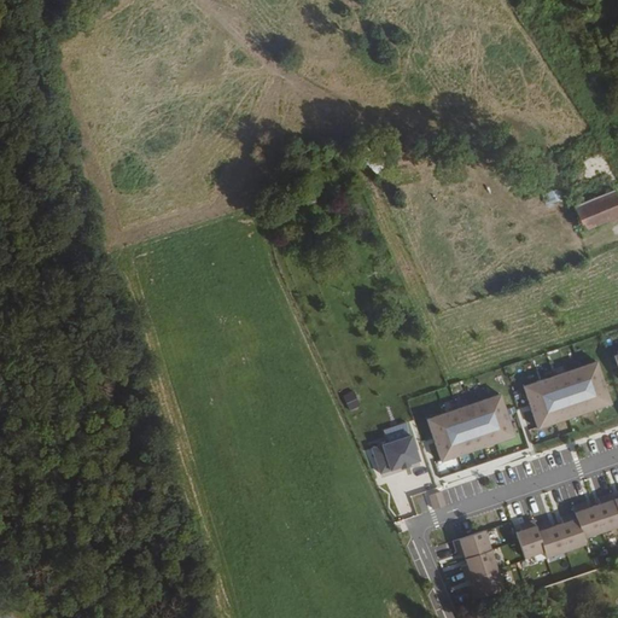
[(561,187),(544,193),(548,204),(565,198),(561,187)]
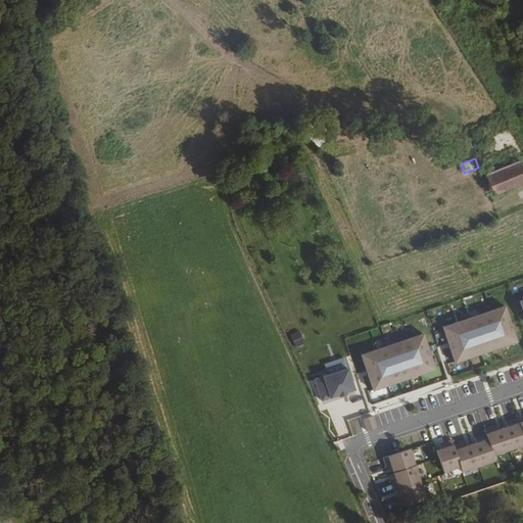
[(460,163),(446,170),(448,177),(463,172),(460,163)]
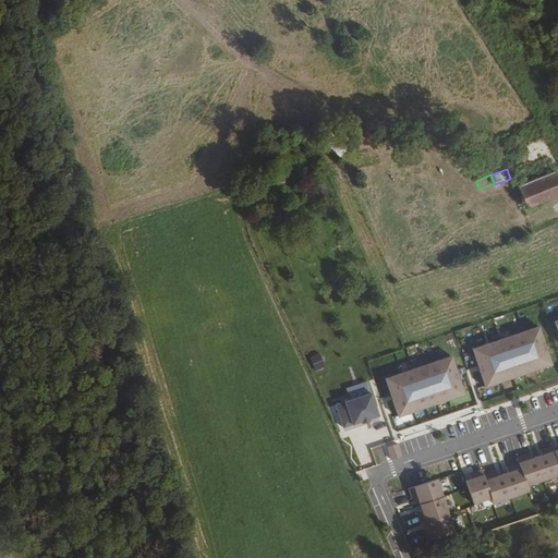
[(557,196),(557,179),(556,174),(519,189),(529,209),(557,196)]
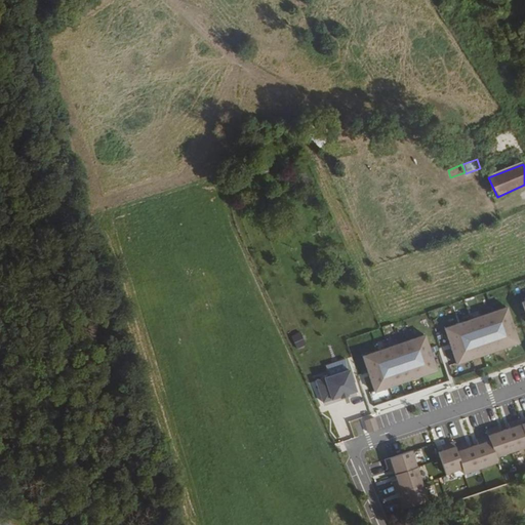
[(520,342),(508,307),(445,328),(457,364),(493,352),(520,342)]
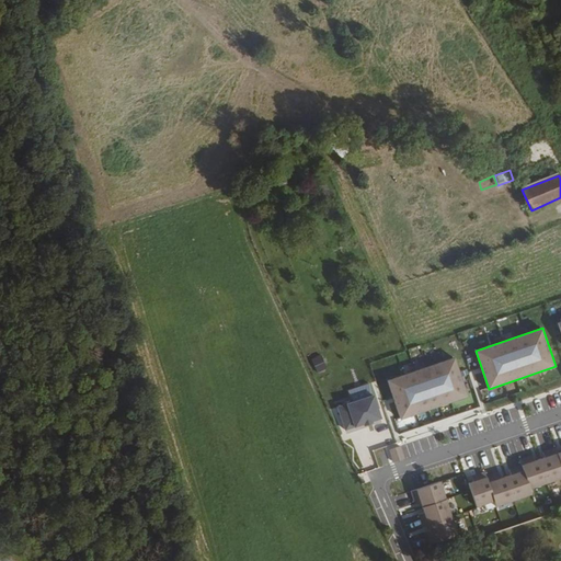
[(468,397),(455,357),(388,380),(401,419),(435,408),(468,397)]
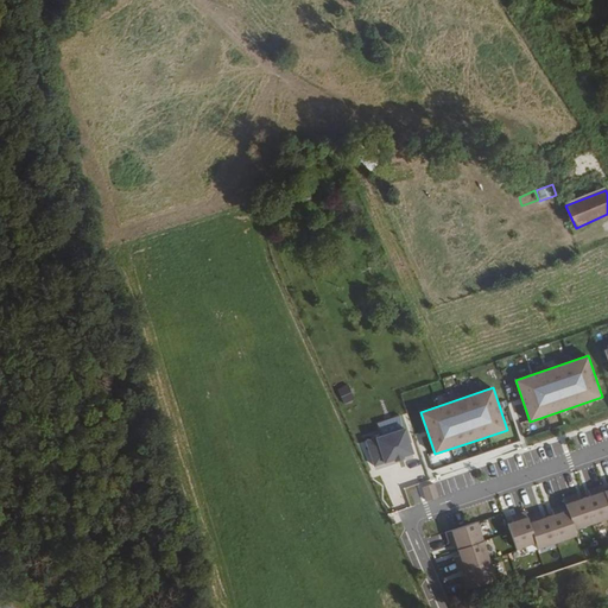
[(412,453),(404,429),(366,442),(374,466),(394,460),(398,458),(403,456),(412,453)]
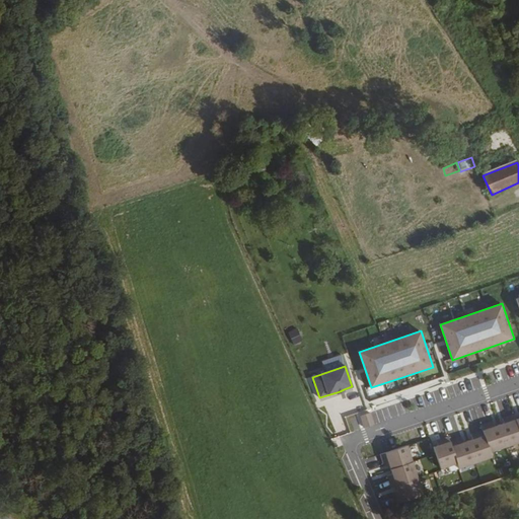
[(365,428),(375,425),(371,413),(361,416),(365,428)]
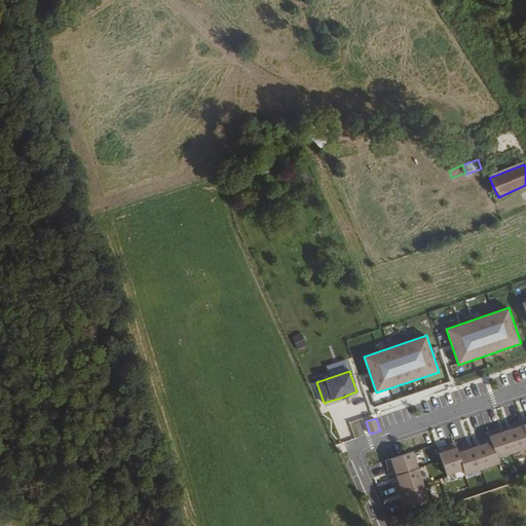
[(514,452),(525,447),(525,434),(523,424),(521,419),(516,421),(509,424),(511,428),(505,430),(514,452)]
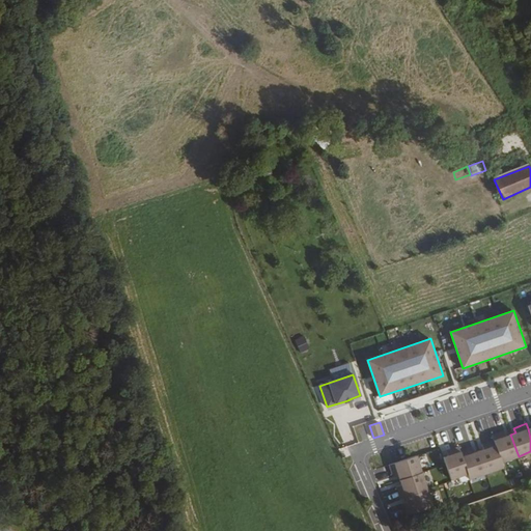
[(502,463),(519,456),(510,435),(506,437),(504,431),(498,434),(493,436),(495,440),(502,463)]
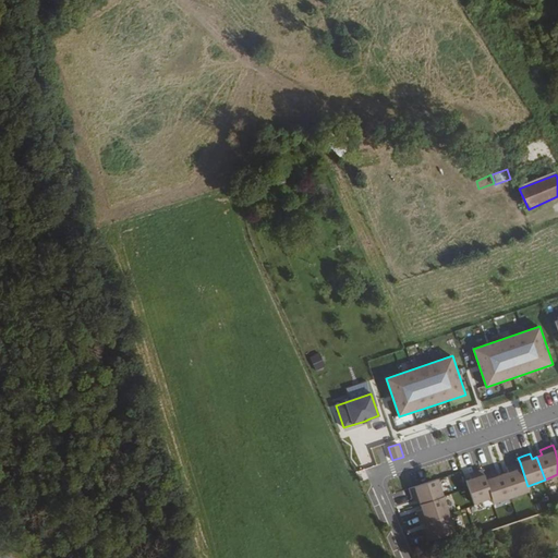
[(530,492),(528,486),(520,462),(512,465),(507,466),(509,472),(505,474),(513,497),(530,492)]
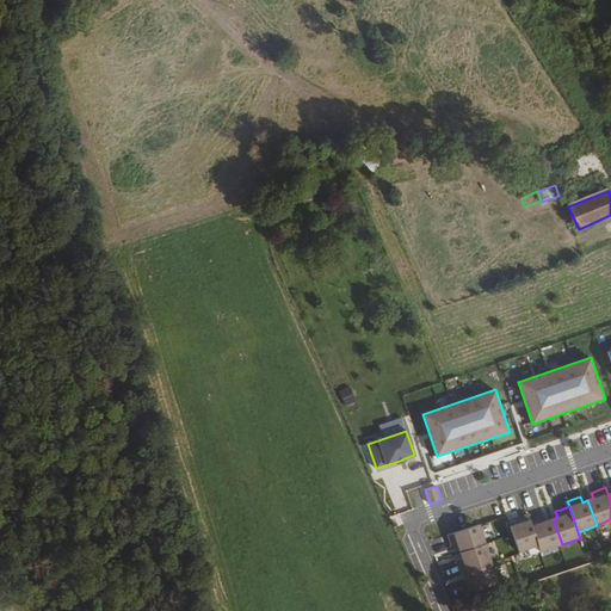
[(520,553),(539,545),(530,520),(529,514),(520,517),(514,519),(517,524),(511,526),(520,553)]
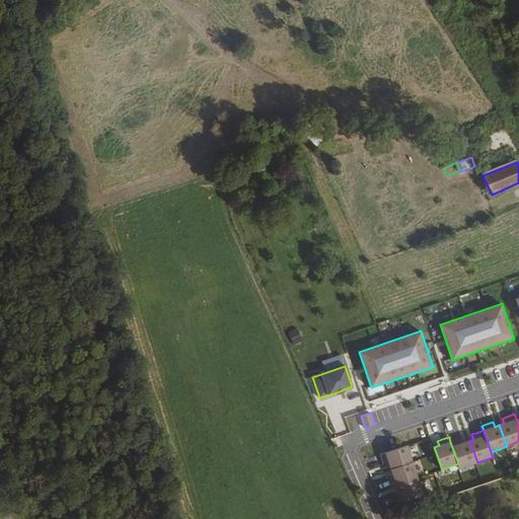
[(460,468),(477,462),(469,441),(464,443),(462,437),(457,439),(450,442),(458,463),(460,468)]
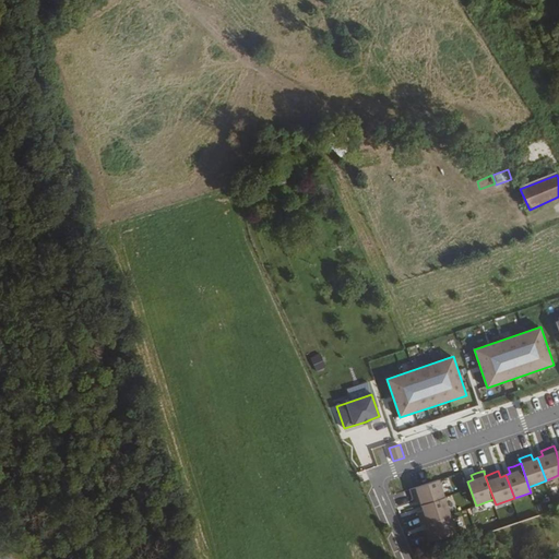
[(419,500),(421,506),(445,498),(439,479),(409,490),(413,497),(414,502),(419,500)]
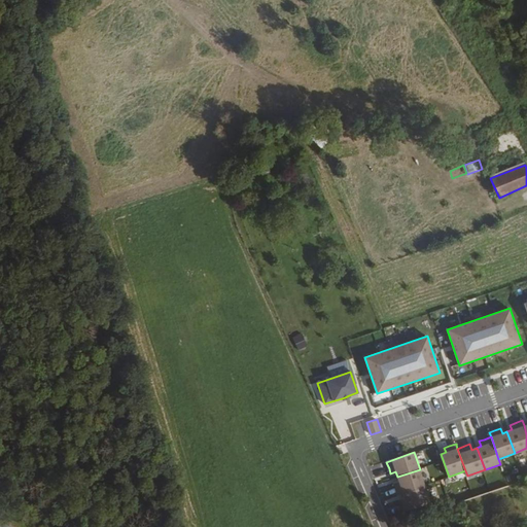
[(371,465),(373,478),(388,475),(386,462),(371,465)]
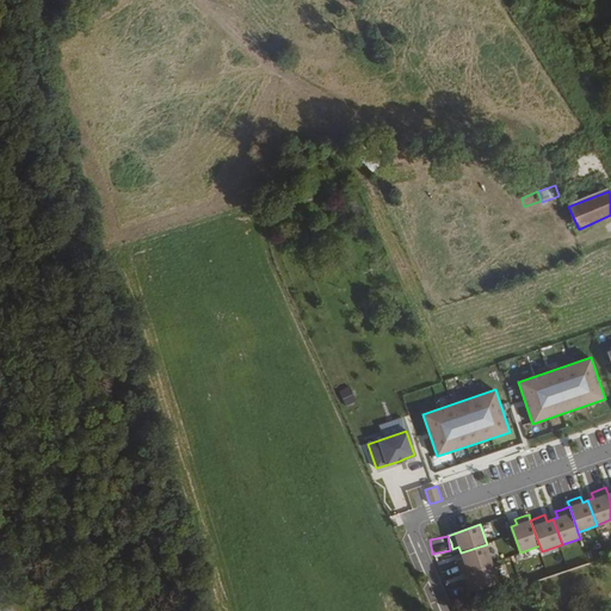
[(493,563),(487,544),(461,553),(462,559),(456,561),(458,567),(462,574),(467,573),(493,563)]
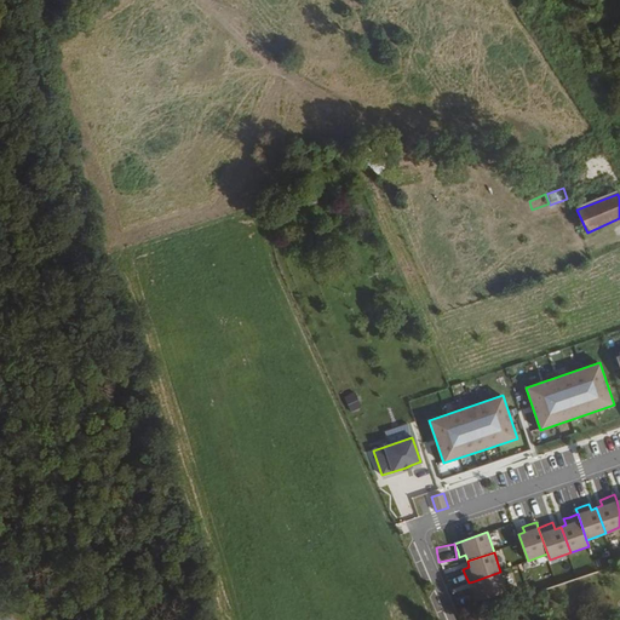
[(507,591),(500,572),(474,581),(476,586),(470,589),(472,595),(475,602),(507,591)]
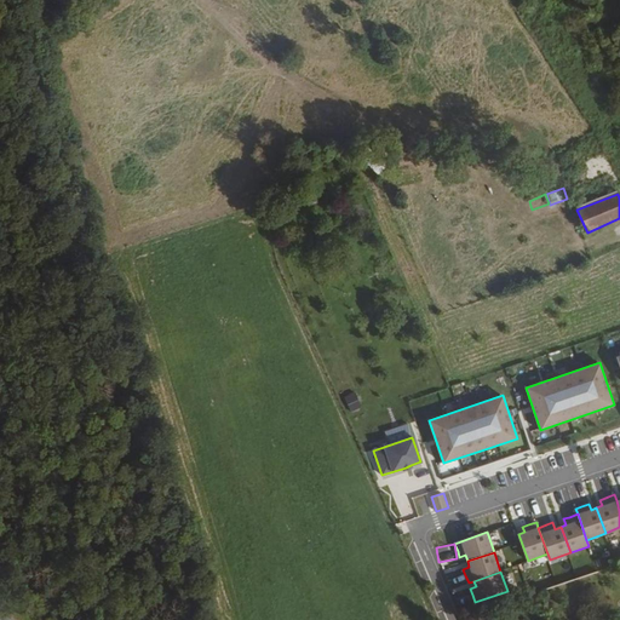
All buildings are outlined.
